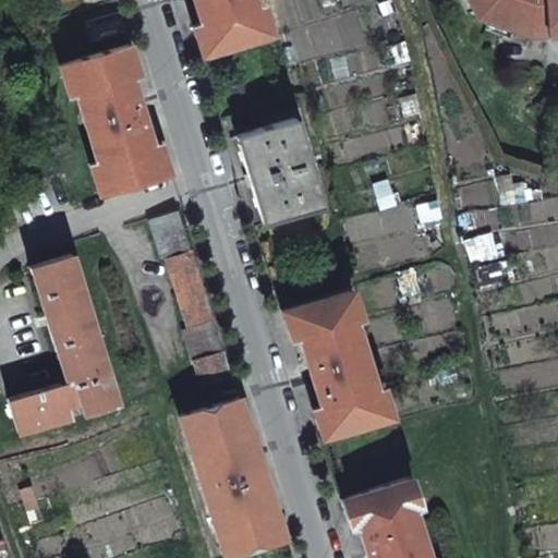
[(199,53),(269,33),(261,3),(253,5),(251,0),(191,0),(197,23),(191,25),(199,53)]
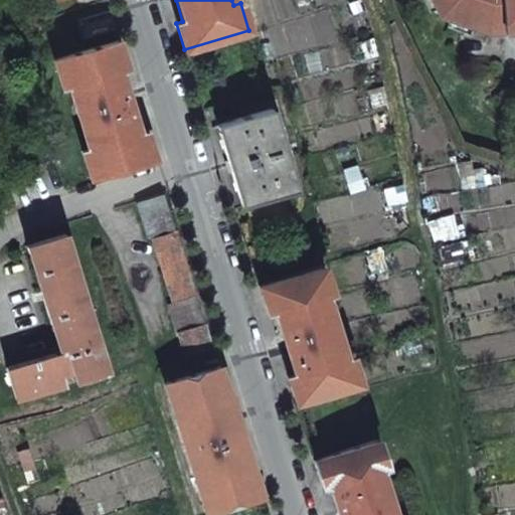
[(514,0),(423,0),(432,18),(483,33),(514,30),(514,0)]
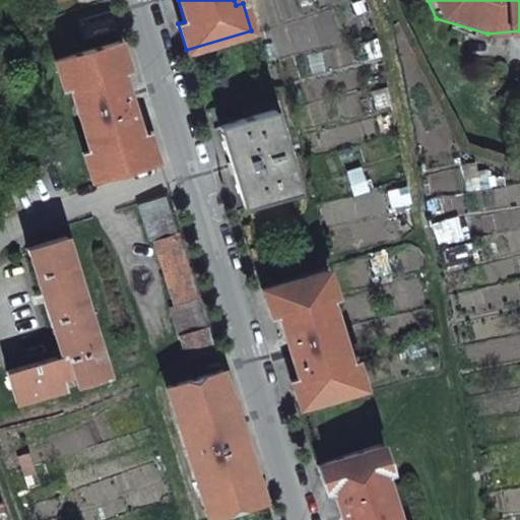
[(119,41),(55,60),(63,88),(69,86),(89,151),(82,153),(90,181),(155,160),(147,133),(140,135),(120,70),(127,68),(119,41)]
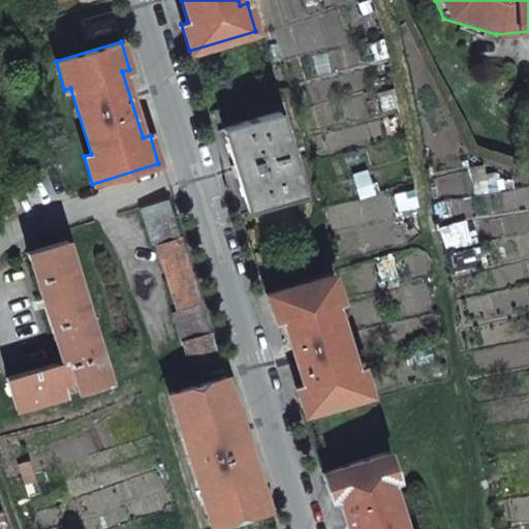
[(235,169),(247,211),(304,193),(278,111),(221,128),(235,169)]
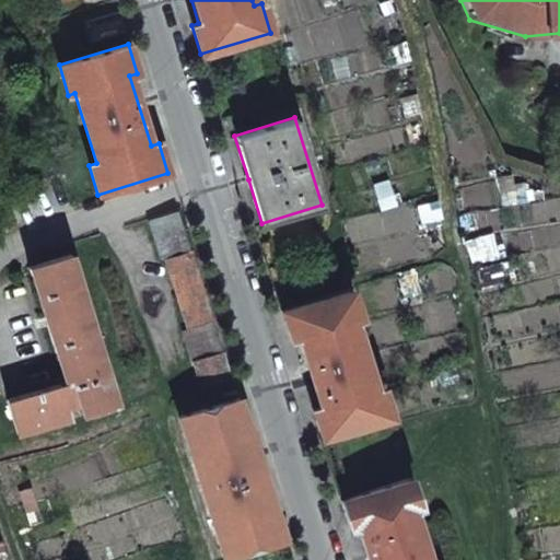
[(156,246),(185,236),(181,223),(176,210),(148,219),(156,246)]
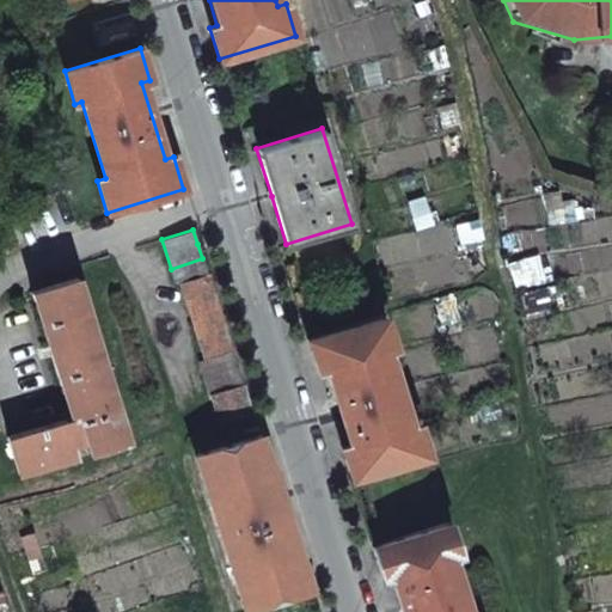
[(181,281),(207,273),(202,258),(171,269),(175,282),(181,281)]
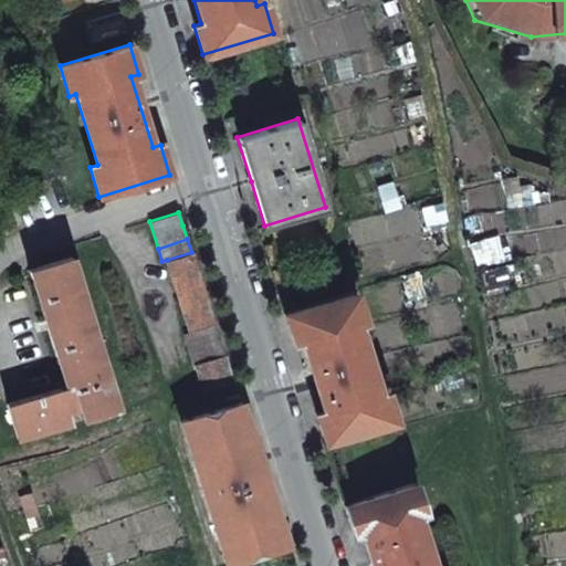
[(223,354),(215,324),(202,287),(191,252),(167,260),(190,332),(185,333),(195,364),(223,354)]
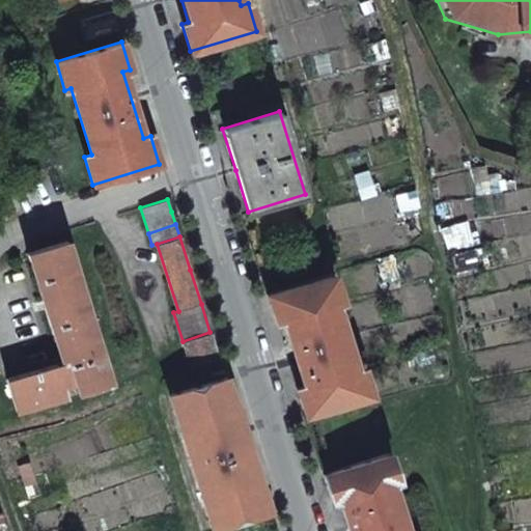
[(65,242),(26,253),(59,362),(6,379),(16,412),(65,396),(62,386),(74,382),(77,393),(109,383),(65,242)]
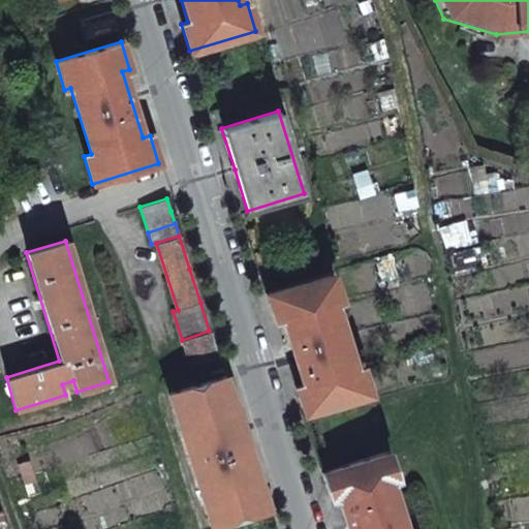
[(303,413),(368,394),(360,366),(353,368),(332,301),(338,300),(330,272),(265,292),(274,319),(280,317),(302,384),(294,385),(303,413)]
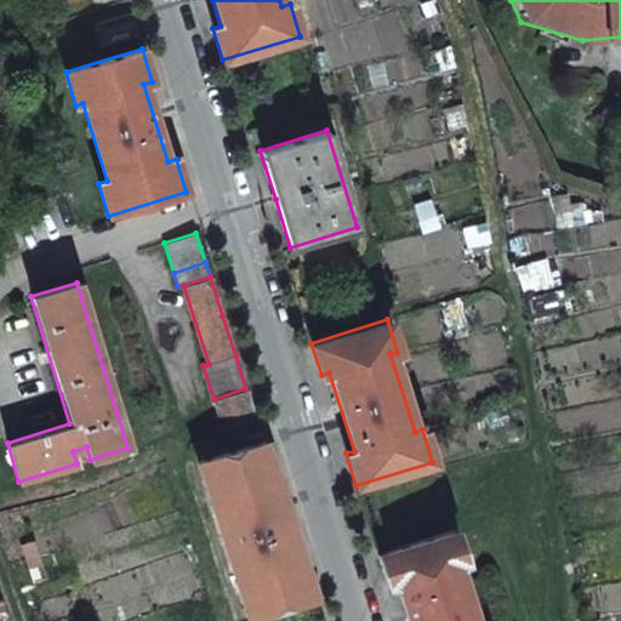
[(214,399),(223,428),(246,421),(238,396),(246,393),(245,388),(214,399)]
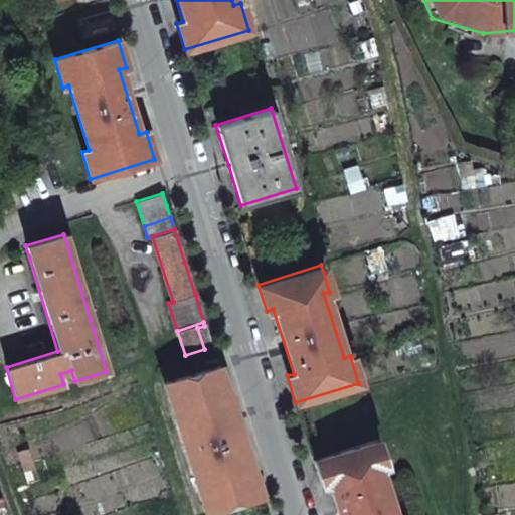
[(197,328),(204,349),(211,347),(204,326),(197,328)]
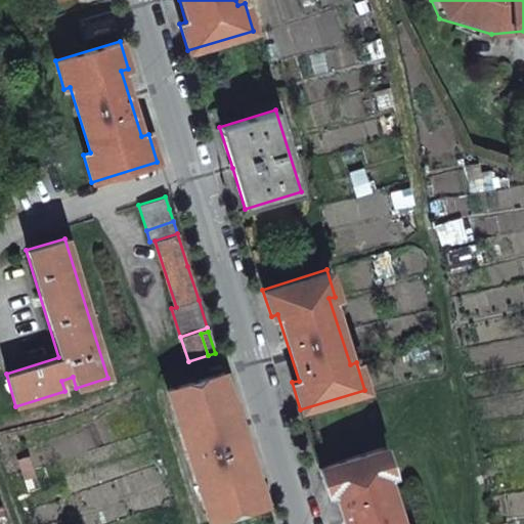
[(223,372),(167,389),(209,521),(265,504),(256,476),(255,477),(243,438),(230,399),(231,399),(223,372)]
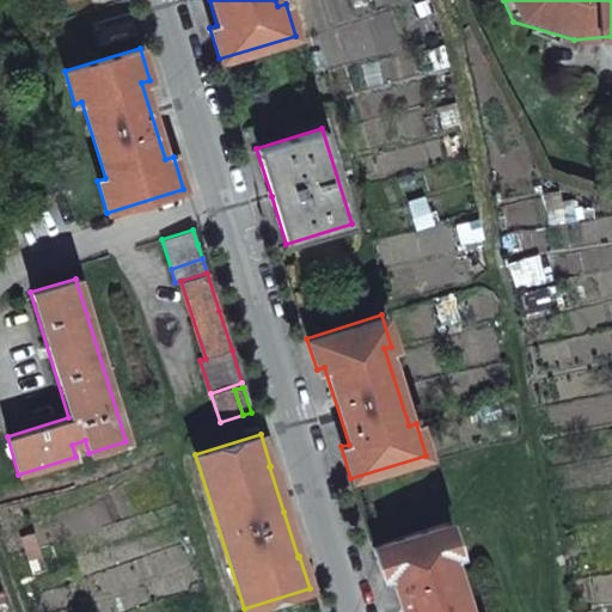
[(467,611),(450,557),(458,555),(446,521),(372,546),(381,577),(390,575),(402,611),(467,611)]
